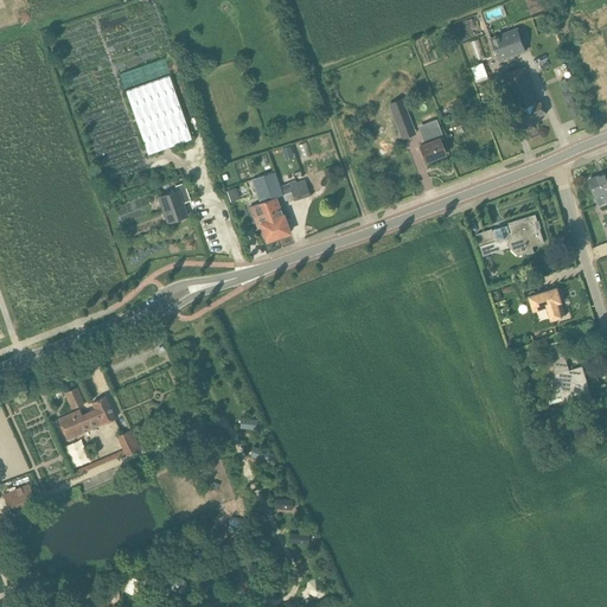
[(526,51),(518,29),(491,38),(500,62),(526,51)]
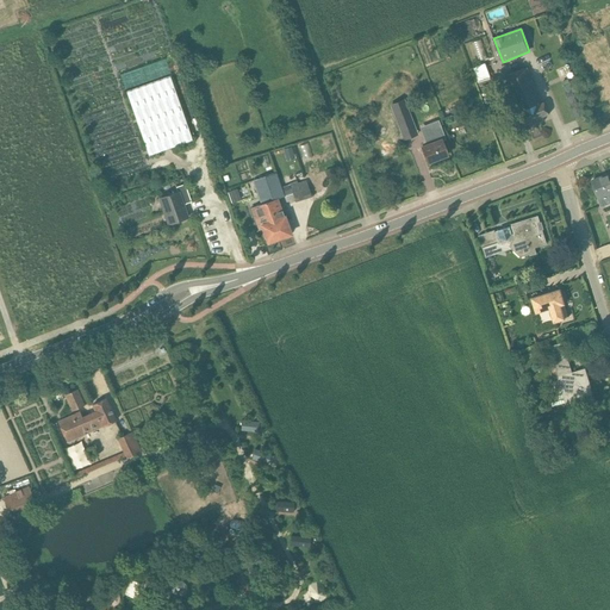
[(125,86),(170,75),(168,61),(122,72),(125,86)]
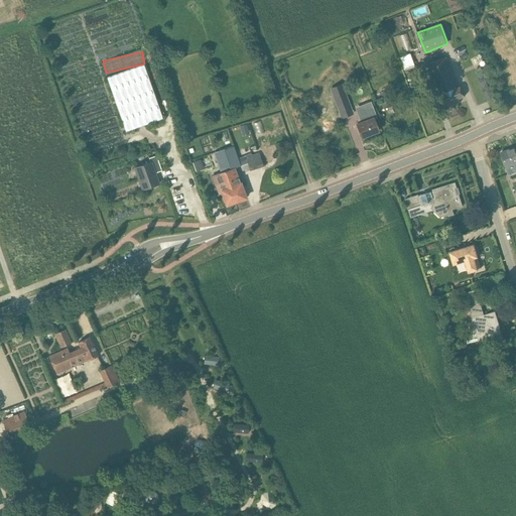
[(410,53),(398,57),(403,70),(414,66),(410,53)]
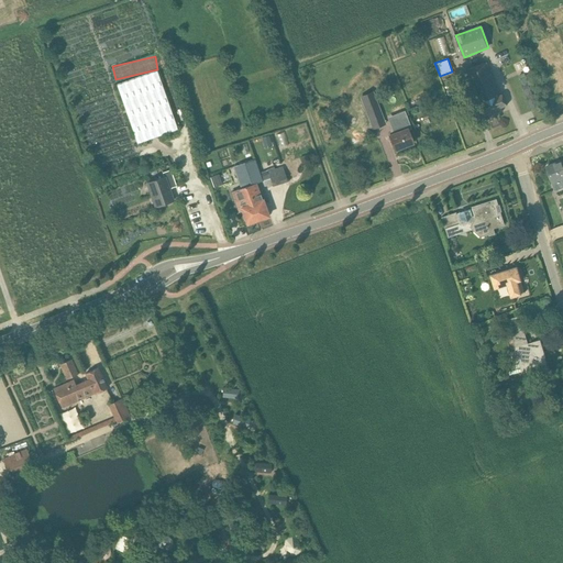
[(562,69),(552,74),(561,96),(562,95),(562,69)]
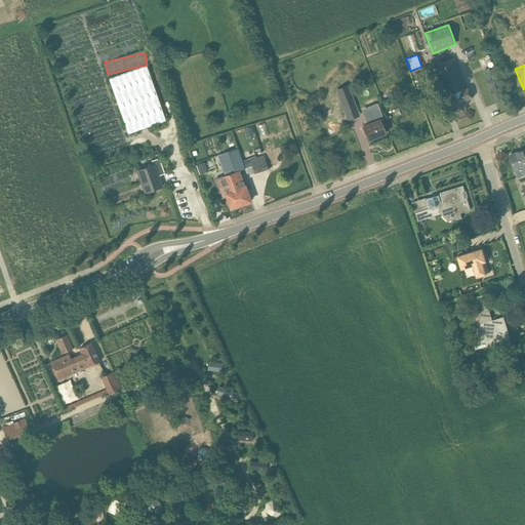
[(493,102),(501,99),(492,68),(485,70),(493,102)]
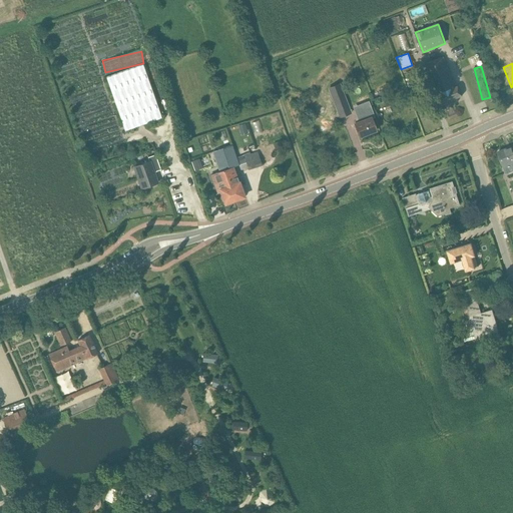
[(141,67),(105,80),(124,133),(160,120),(141,67)]
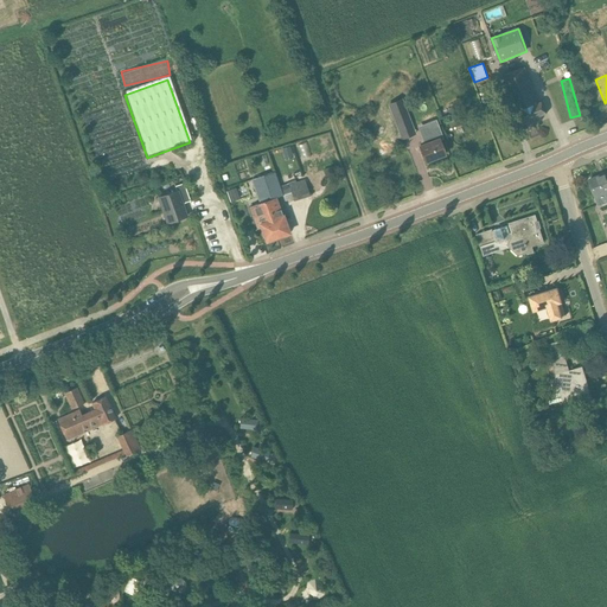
[(540,103),(537,97),(516,104),(519,112),(516,113),(521,125),(547,114),(542,102),(540,103)]
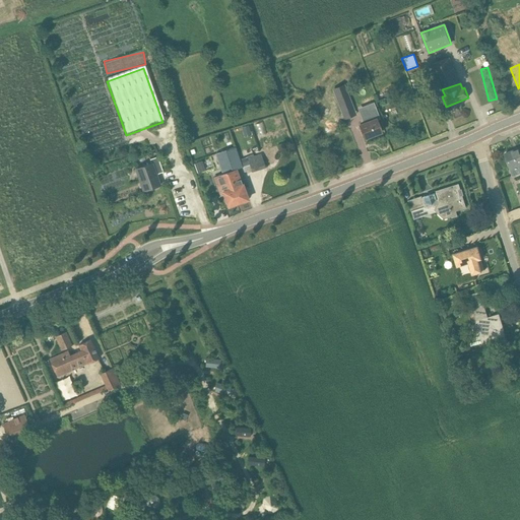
[(344,84),(332,89),(342,116),(354,112),(344,84)]
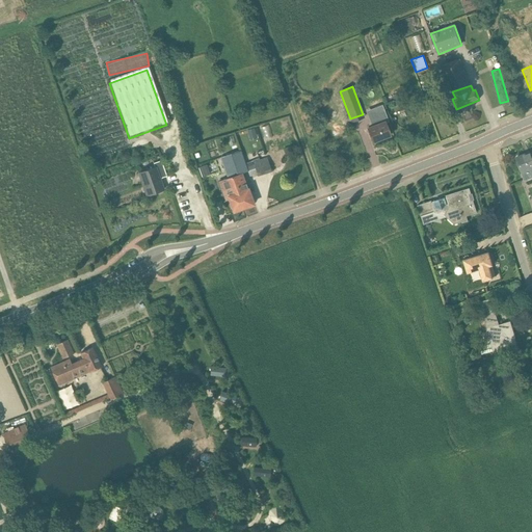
[(393,96),(397,104),(403,101),(400,92),(393,96)]
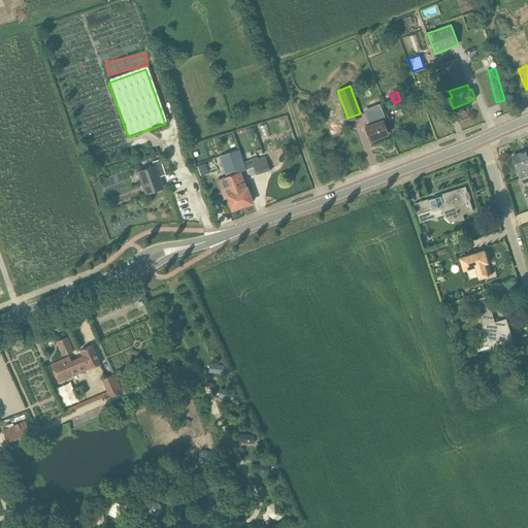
[(383,120),(381,121),(377,113),(366,118),(369,125),(365,126),(370,141),(388,134),(383,120)]
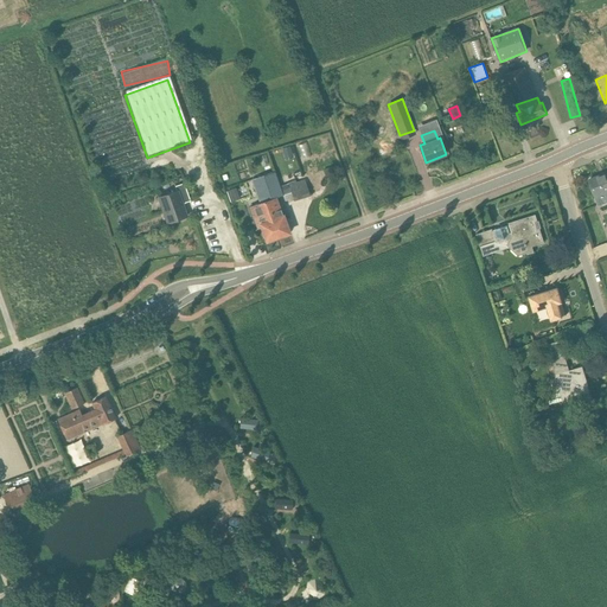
[(291,146),(282,148),(285,159),(293,157),(291,146)]
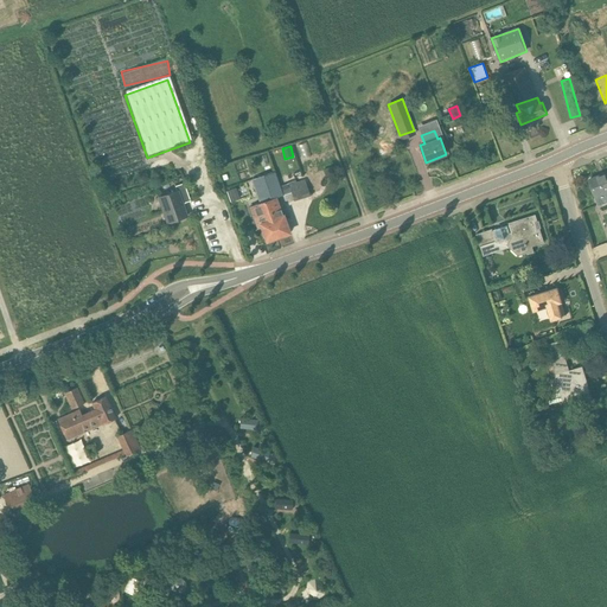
[(279,186),(273,172),(263,176),(272,199),(262,203),(269,222),(270,221),(274,229),(274,230),(276,238),(289,234),(283,216),(282,216),(275,198),(281,196),(279,186)]
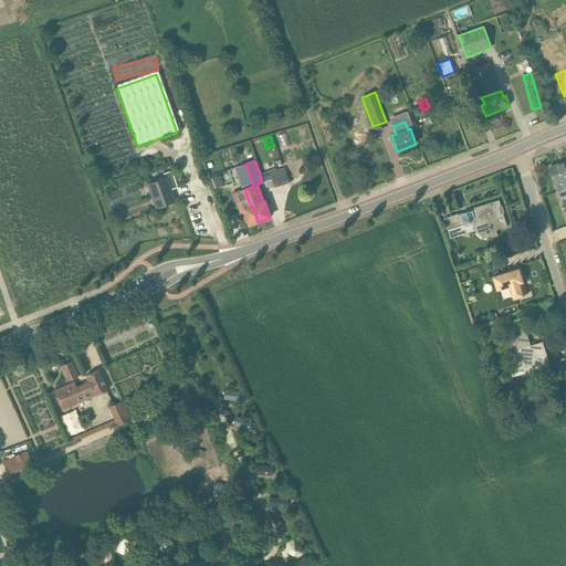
[(565,161),(549,168),(556,184),(564,180),(565,182),(565,181),(565,161)]
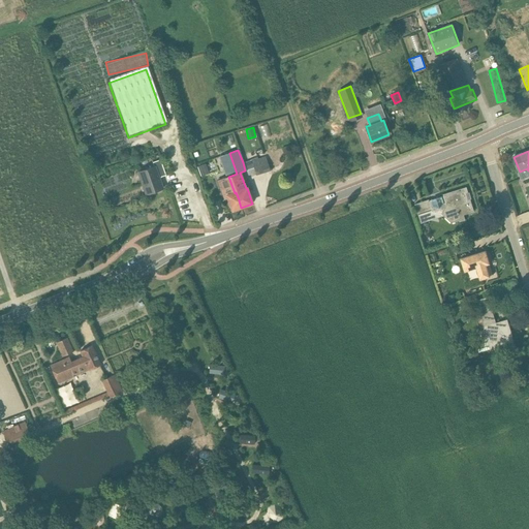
[(237,174),(229,153),(219,157),(226,177),(217,181),(224,196),(227,195),(232,211),(241,208),(239,200),(239,199),(236,192),(235,193),(228,177),(237,174)]
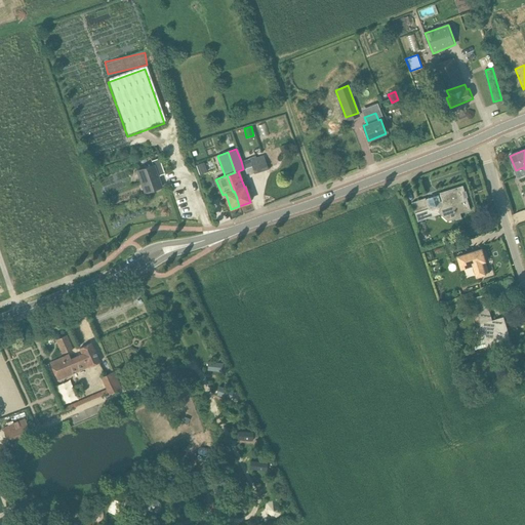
[(252,166),(255,173),(268,169),(264,156),(256,158),(255,157),(249,159),(241,161),(243,169),(252,166)]
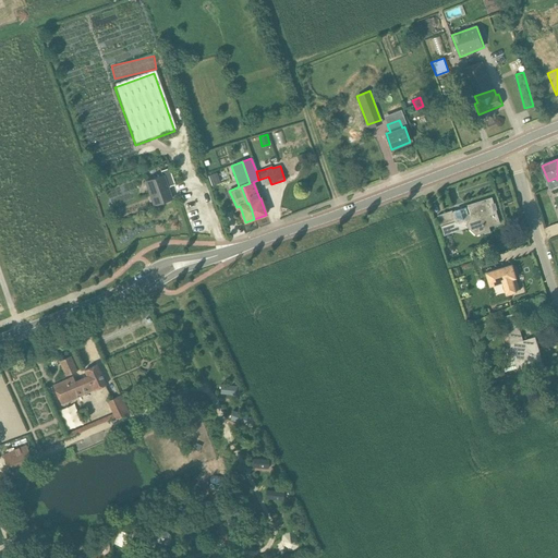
[(162,174),(146,181),(155,205),(172,199),(168,187),(174,184),(169,169),(161,171),(162,174)]
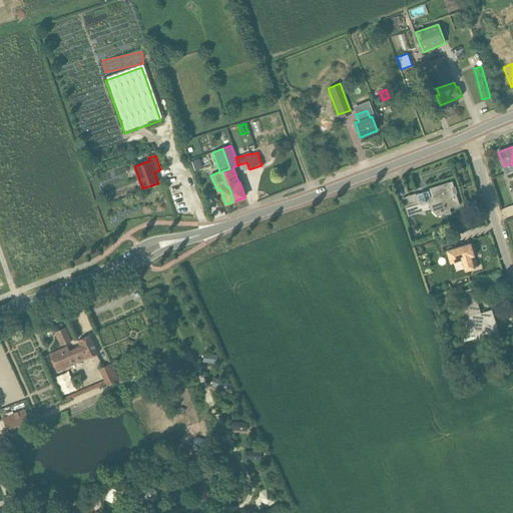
[(403,198),(406,207),(420,203),(420,205),(429,207),(429,206),(438,215),(446,213),(447,214),(450,213),(448,207),(459,204),(452,182),(431,189),(431,190),(429,190),(418,193),(418,194),(416,193),(403,198)]
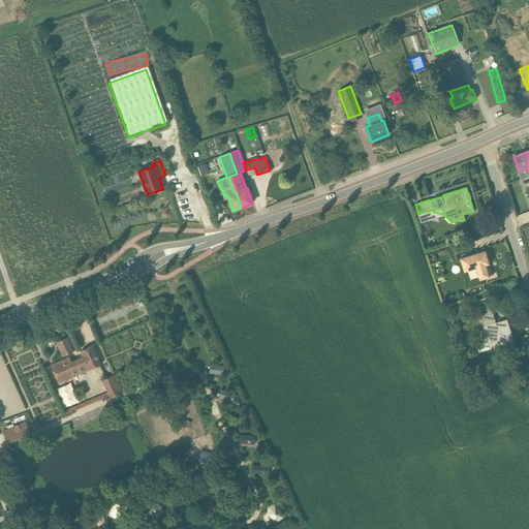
[(456,254),(456,255),(465,252),(462,243),(454,246),(454,247),(456,254)]
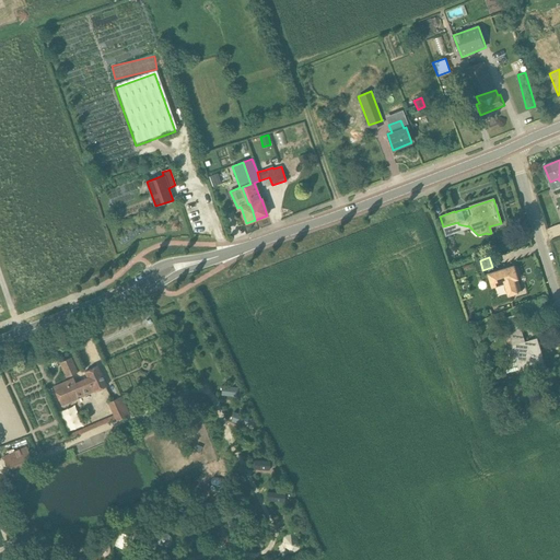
[(522,292),(514,267),(488,275),(492,288),(504,284),(508,295),(522,292)]
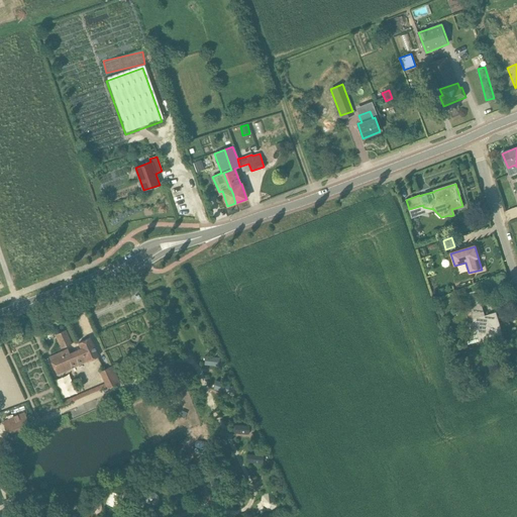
[(478,290),(467,293),(479,334),(481,340),(483,347),(504,341),(496,313),(486,317),(478,290)]
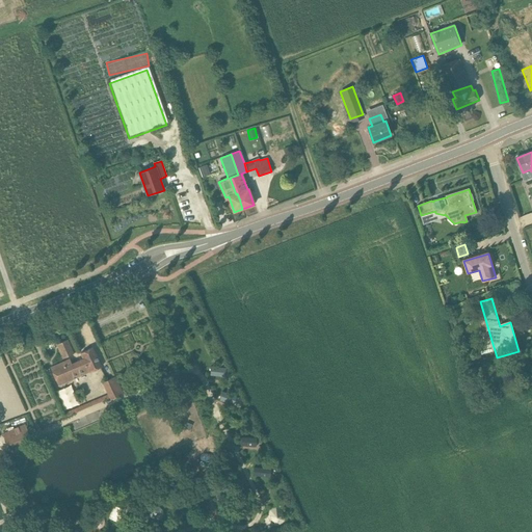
[(63,358),(74,353),(68,340),(57,344),(63,358)]
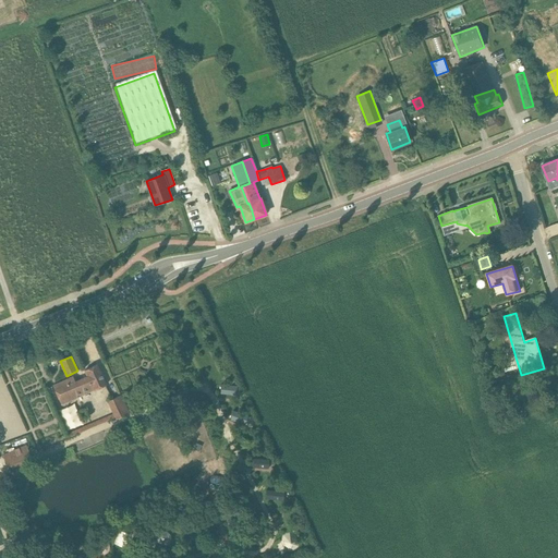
[(509,370),(519,367),(517,361),(508,363),(509,370)]
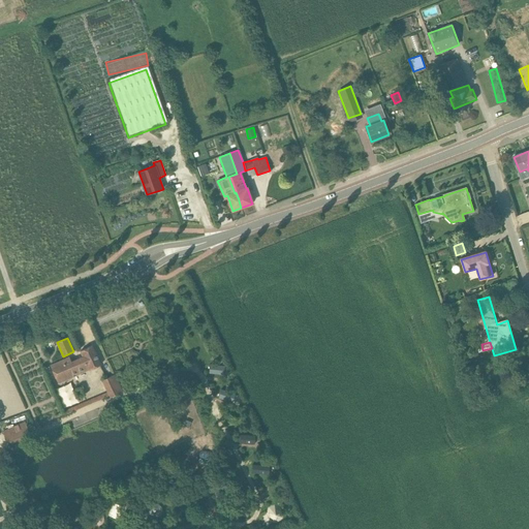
[(69,356),(50,366),(58,383),(89,369),(89,370),(101,365),(92,346),(81,351),(83,356),(71,362),(69,356)]
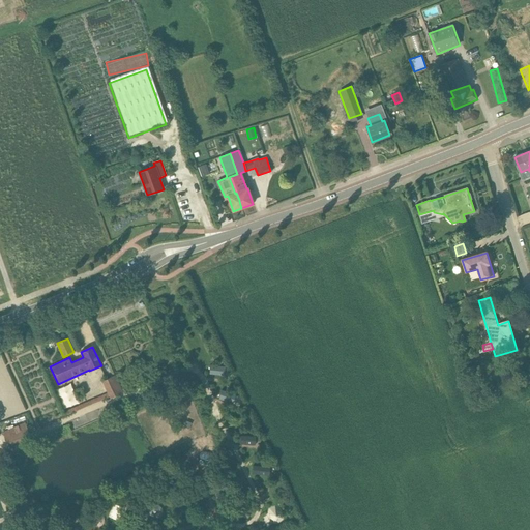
[(115,375),(102,381),(110,398),(122,392),(115,375)]
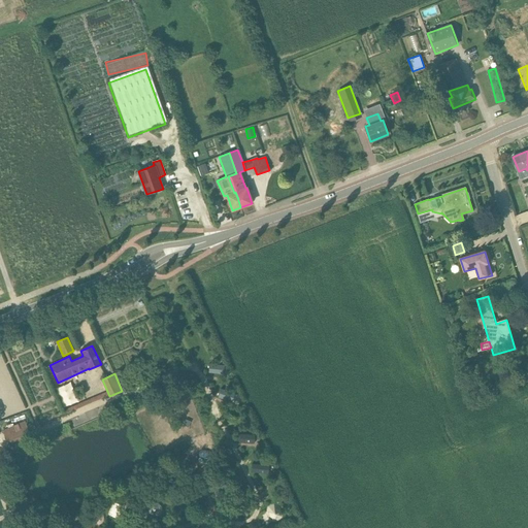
[(2,430),(9,446),(31,435),(24,420),(2,430)]
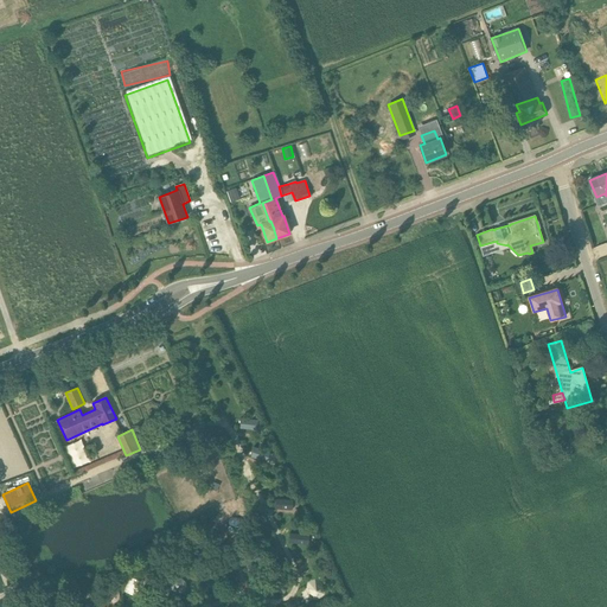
[(312,543),(312,532),(289,532),(289,543),(312,543)]
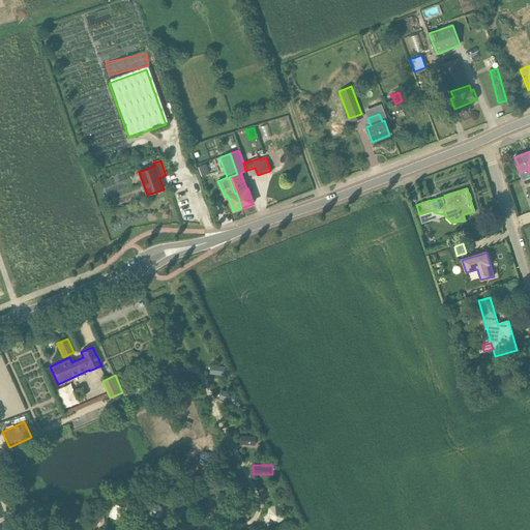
[(40,498),(41,501),(45,503),(47,503),(49,500),(49,497),(47,495),(42,495),(40,498)]
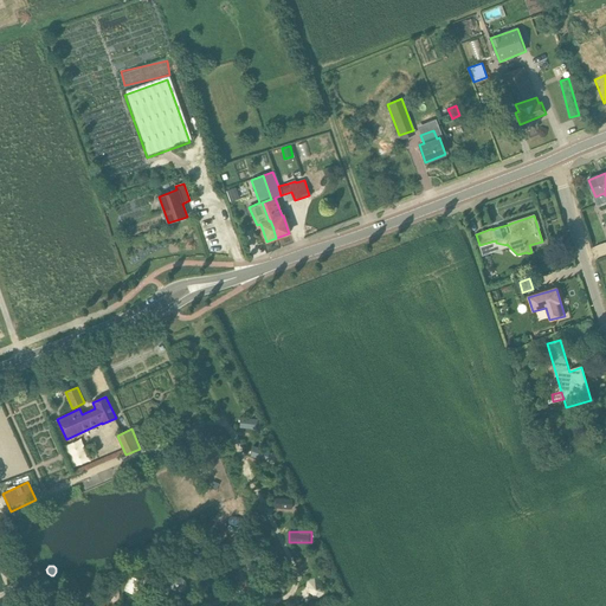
[(126,590),(136,593),(141,578),(131,574),(126,590)]
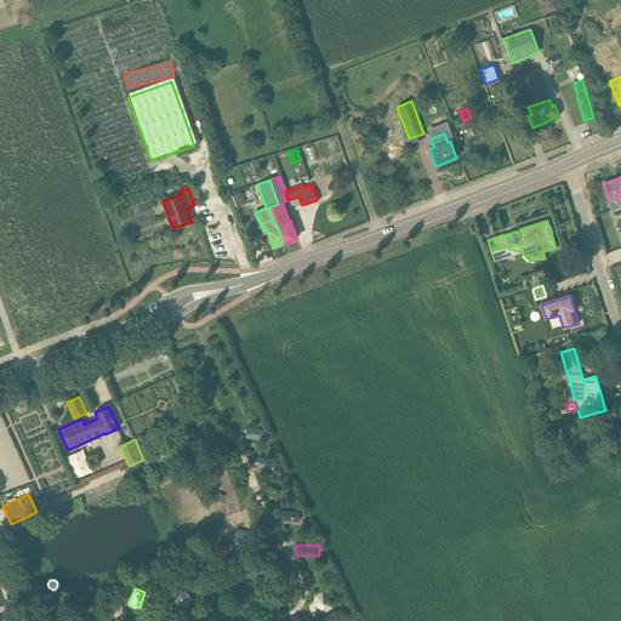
[(326,594),(314,594),(314,608),(326,608),(326,594)]
